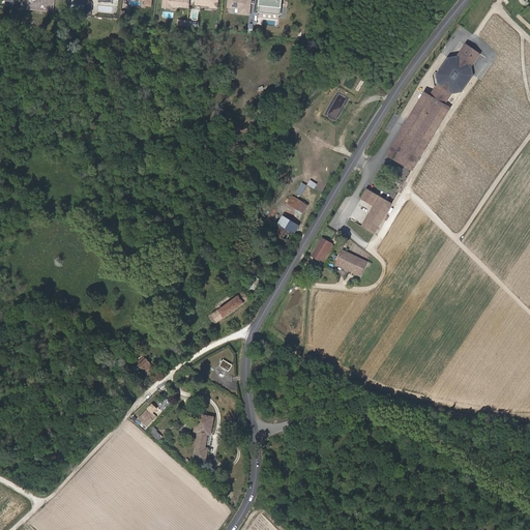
[(247,13),(248,0),(226,0),(227,2),(234,3),(234,7),(237,7),(237,12),(247,13)]
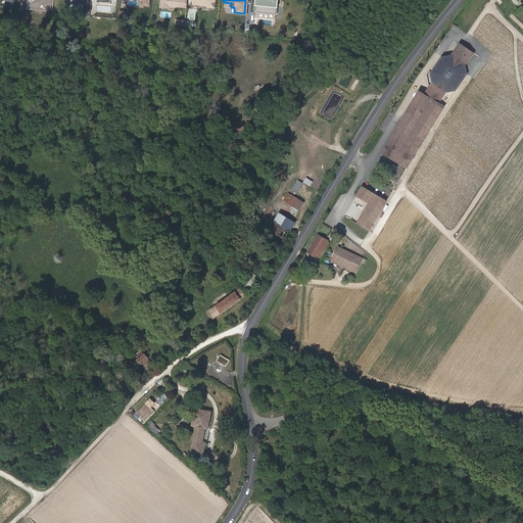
[(276,0),(254,0),(254,10),(275,12),(276,0)]
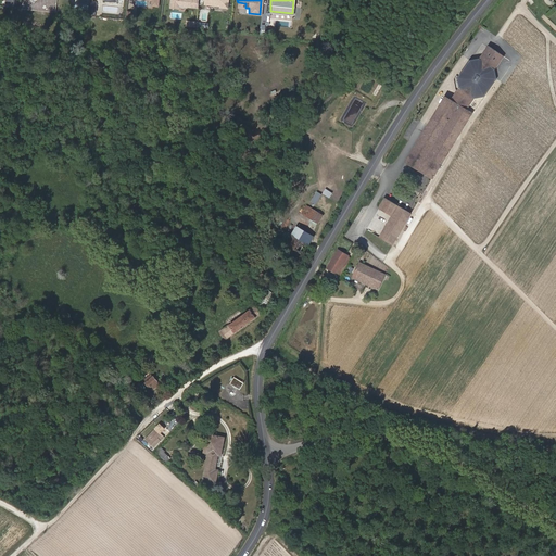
[(445,96),(430,123),(440,129),(431,141),(449,150),(471,113),(467,110),(463,106),(470,95),(475,98),(484,96),(496,78),(495,70),(504,57),(489,46),(480,59),(469,61),(459,76),(458,77),(459,87),(456,92),(451,99),(445,96)]
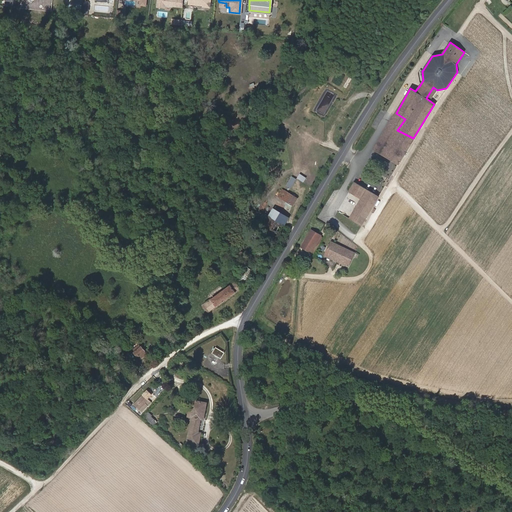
[(430,101),(437,90),(433,87),(426,98),(430,101)]
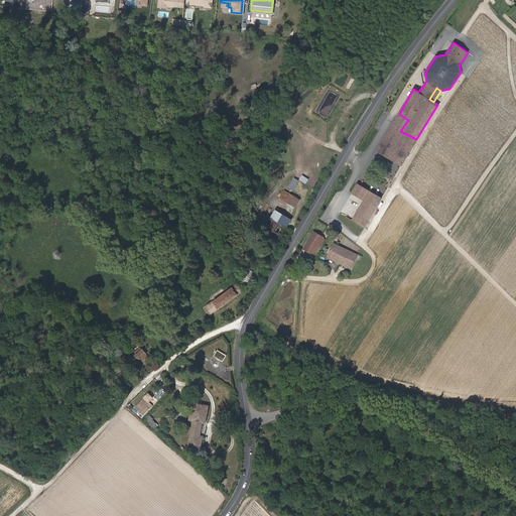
[(408,120),(399,114),(377,151),(401,165),(416,139),(400,131),(408,120)]
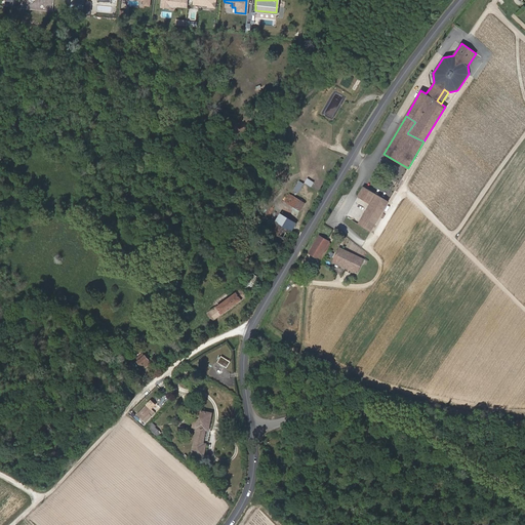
[(298,193),(305,183),(300,180),(294,190),(298,193)]
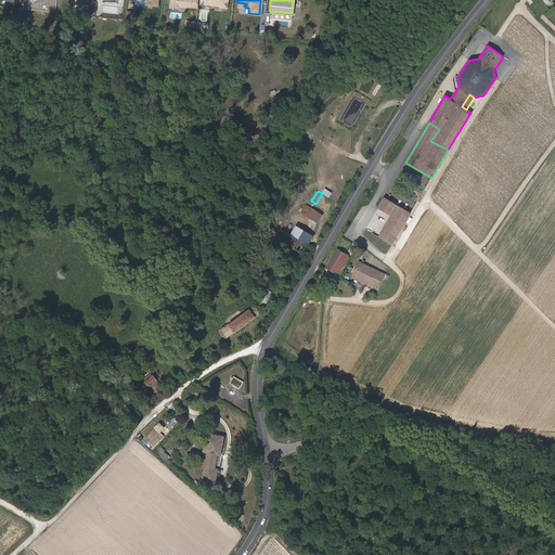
[(411,213),(384,196),(377,207),(390,215),(378,236),(391,244),(411,213)]
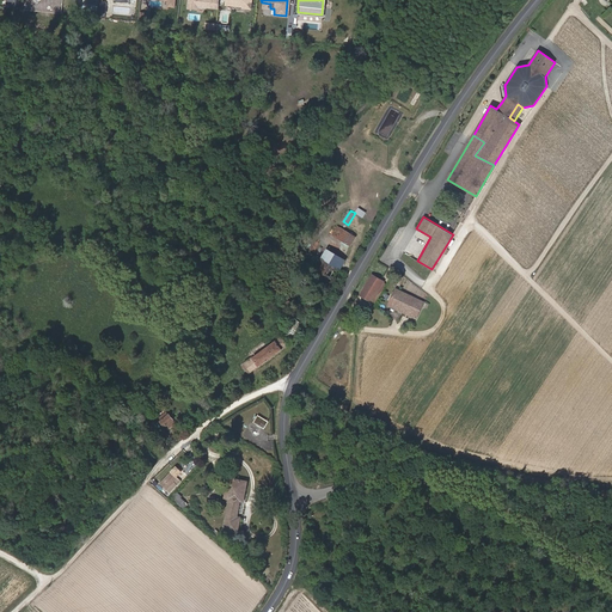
[(355,238),(338,227),(334,234),(350,245),(355,238)]
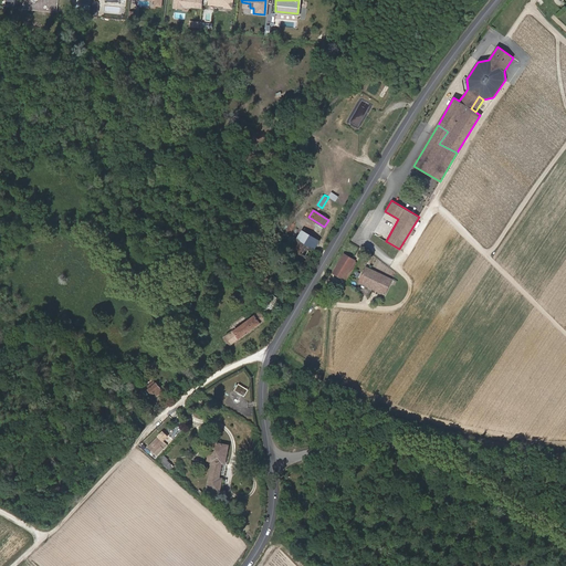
[(297,240),(314,250),(318,242),(317,241),(320,239),(304,229),(303,232),(302,231),(297,240)]
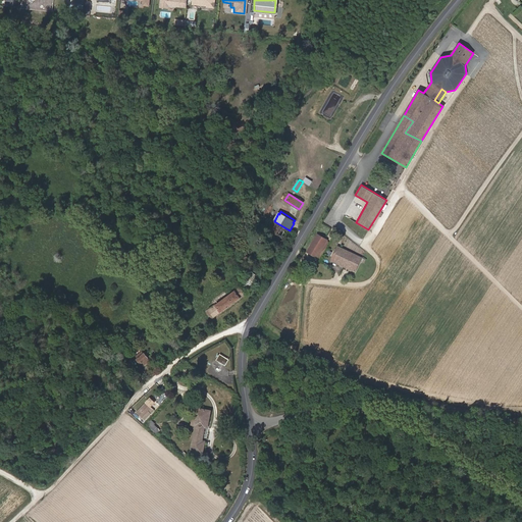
[(269,229),(284,239),(290,230),(274,221),(270,228),(269,229)]
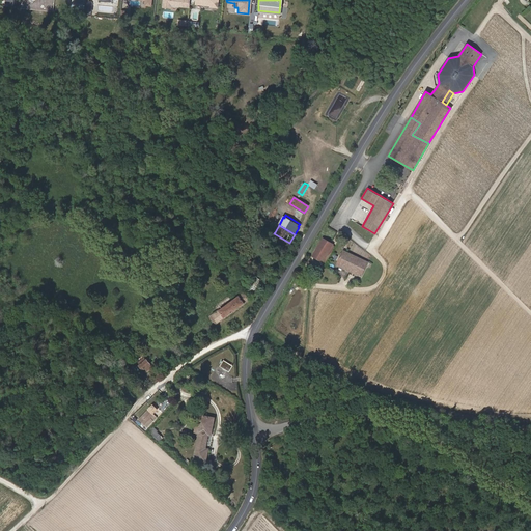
[(333,245),(323,239),(311,255),(322,261),(333,245)]
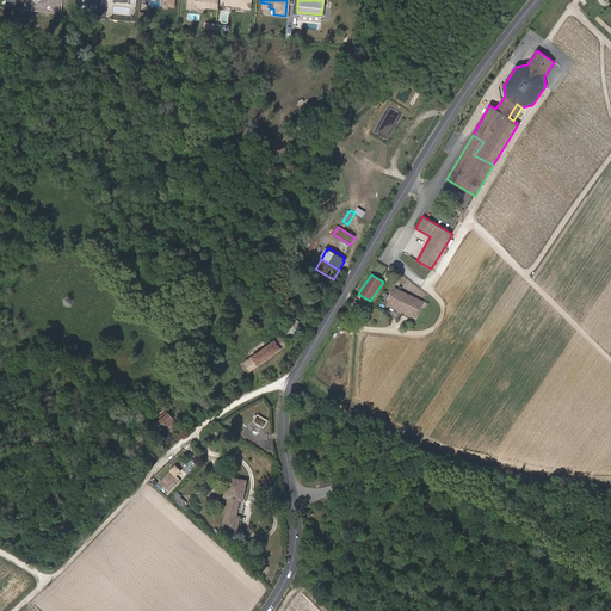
[(424,302),(395,288),(387,304),(415,319),(424,302)]
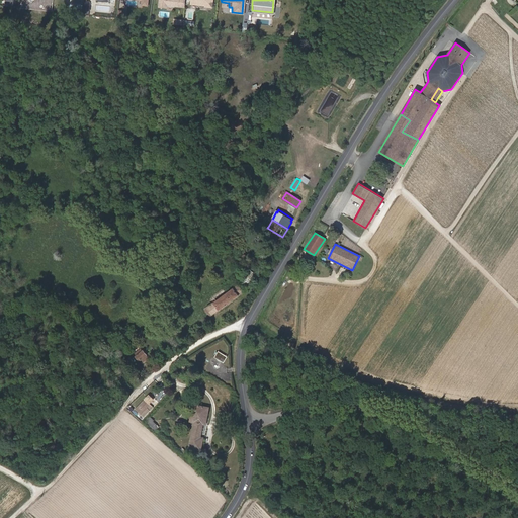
[(207,308),(212,315),(244,292),(238,284),(233,288),(234,288),(213,305),(212,304),(207,308)]
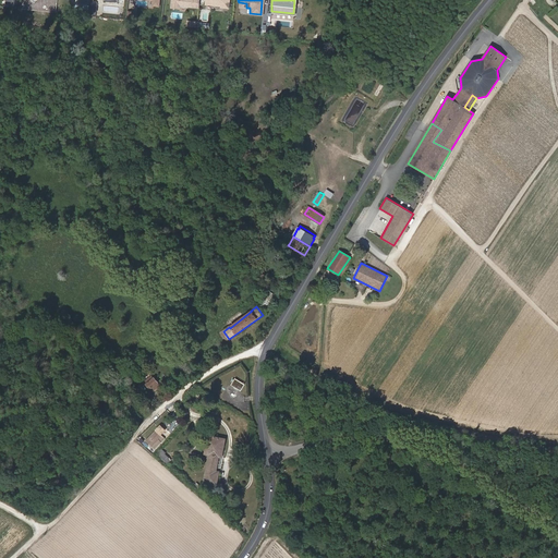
[(194,361),(190,353),(182,358),(186,365),(194,361)]
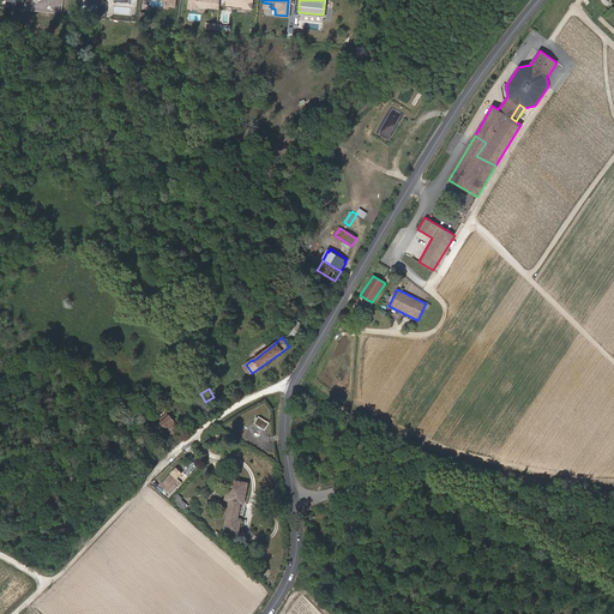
[(240,399),(248,395),(245,389),(236,392),(240,399)]
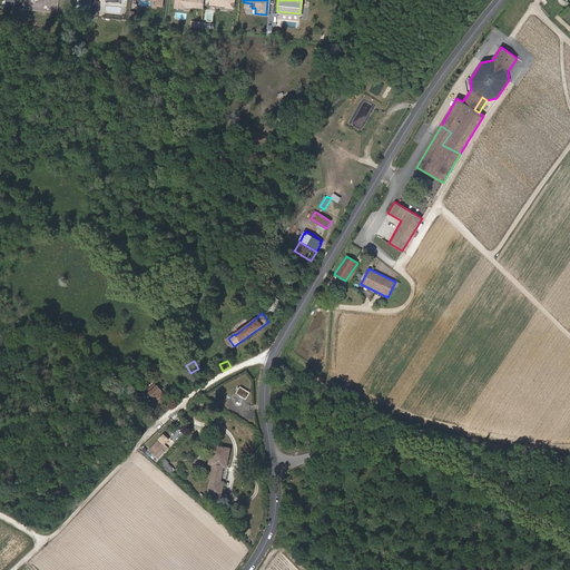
[(156,386),(155,384),(149,389),(150,391),(149,392),(154,397),(155,396),(157,400),(163,394),(161,392),(161,391),(158,385),(156,386)]
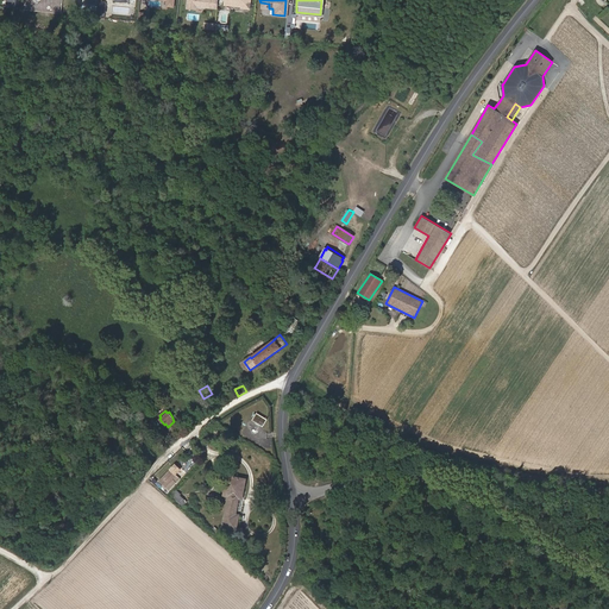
[(267,420),(257,414),(253,420),(263,426),(267,420)]
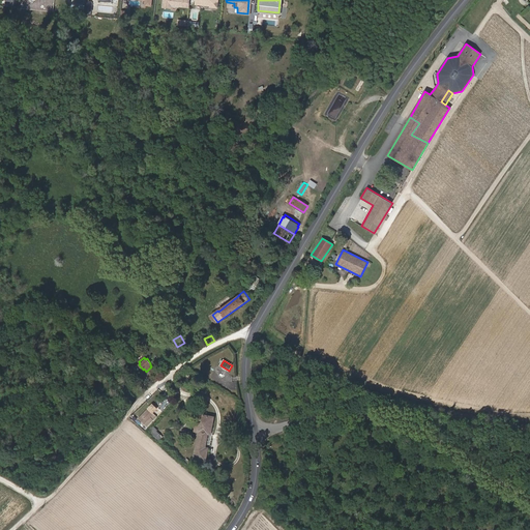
[(152,405),(139,418),(147,425),(153,419),(151,417),(154,414),(152,412),(156,409),(152,405)]
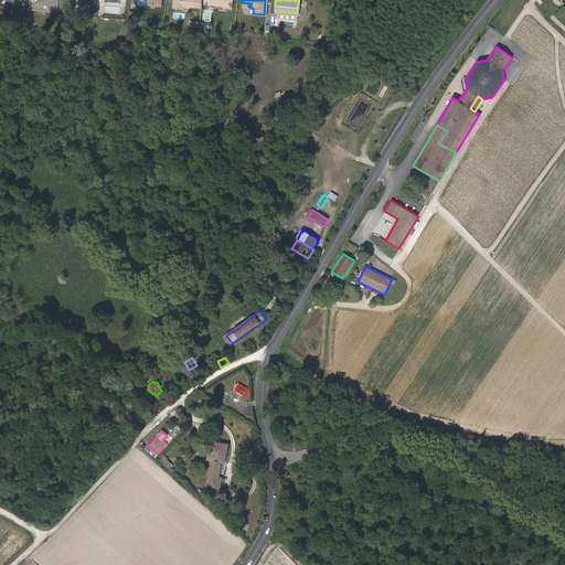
[(228,445),(211,441),(208,459),(212,460),(206,489),(220,491),(222,478),(220,477),(222,462),(225,462),(228,445)]
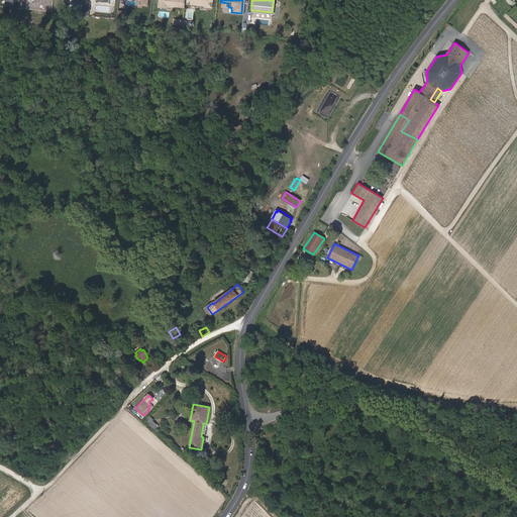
[(159,425),(152,420),(149,424),(156,429),(159,425)]
